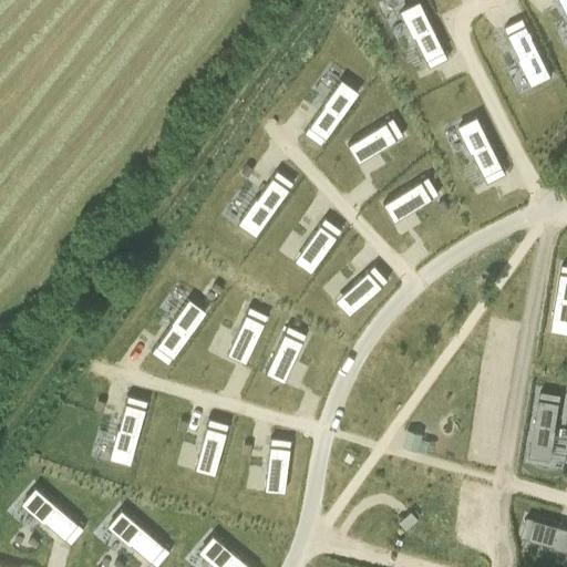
[(418,0),(399,10),(412,37),(413,35),(425,59),(429,66),(446,58),(443,50),(418,0)]
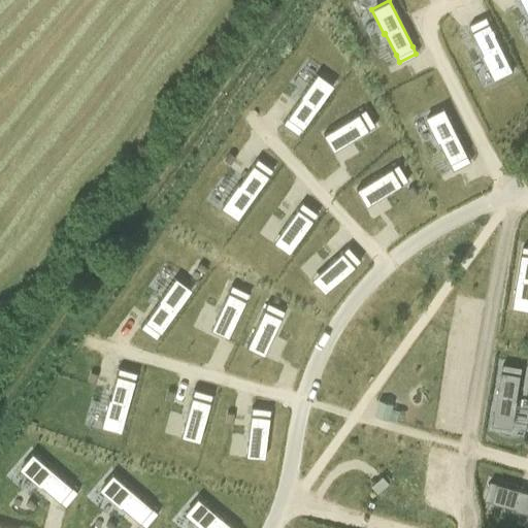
[(487,15),(470,24),(473,31),(485,53),(484,54),(495,77),(514,68),(490,22),(487,15)]
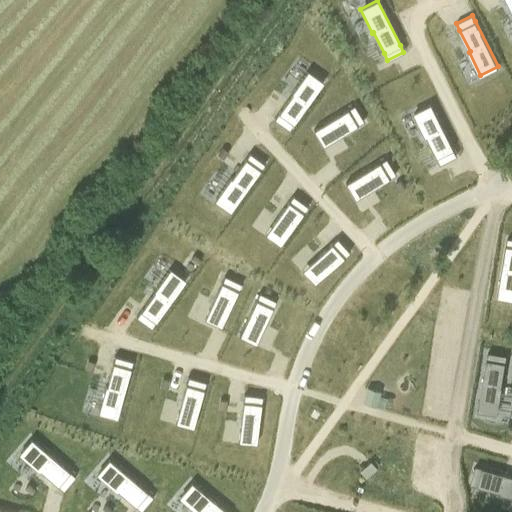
[(279,114),(274,120),(289,131),(293,124),(323,84),(307,72),(291,94),(293,95),(279,114)]
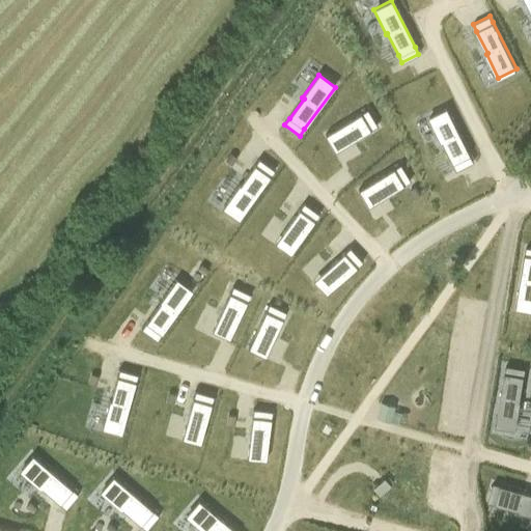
[(446,108),(427,117),(440,142),(441,141),(452,163),(455,170),(472,162),(469,155),(446,108)]
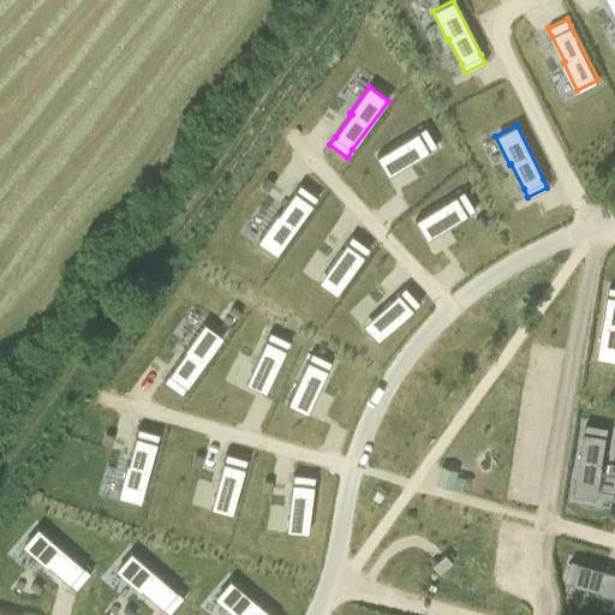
[(417,131),(386,150),(398,169),(429,150),(436,145),(425,126),(417,131)]
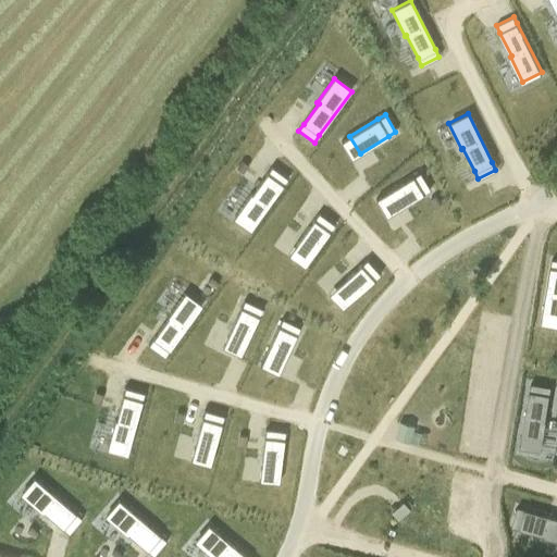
[(250,193),(234,215),(251,229),(283,184),(288,178),(271,166),(267,172),(251,194),(250,193)]
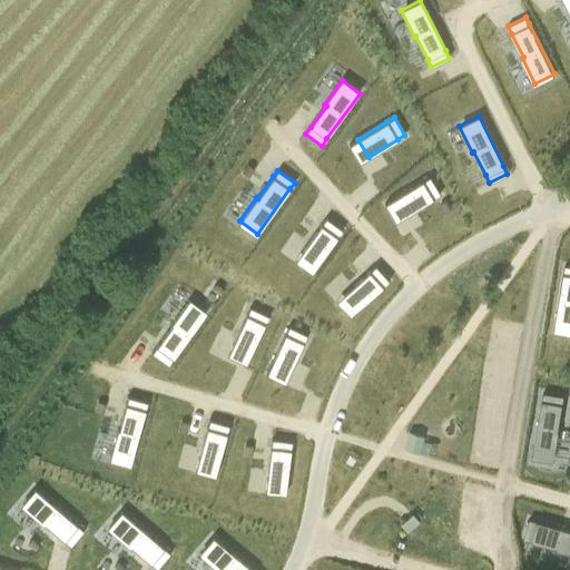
[(422,180),(393,198),(404,215),(433,198),(440,194),(429,176),(422,180)]
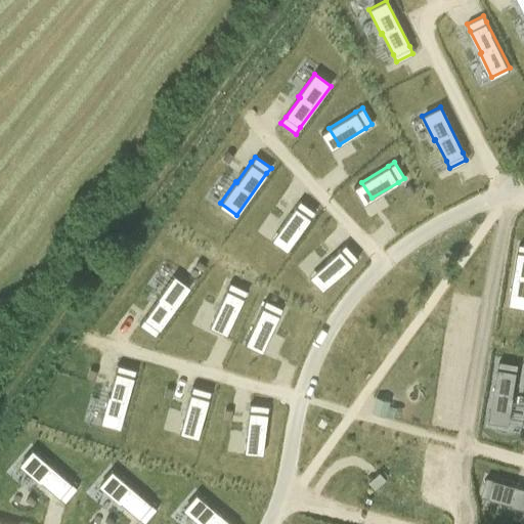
[(295,206),(276,231),(292,243),(310,217),(315,211),(300,200),(295,206)]
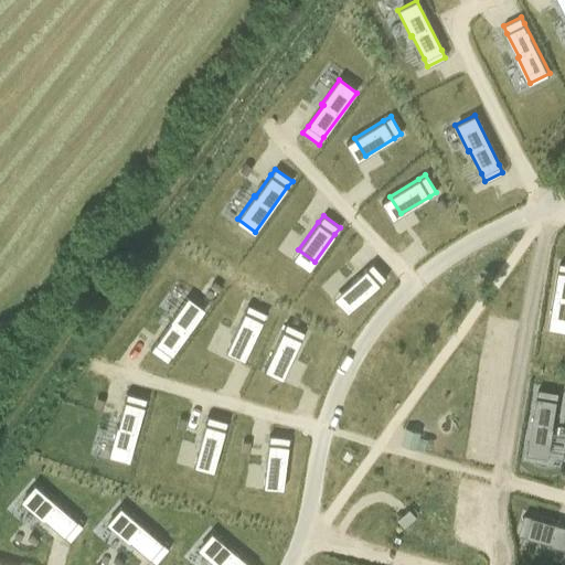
[(366,268),(341,291),(354,307),(380,284),(386,278),(372,263),(366,268)]
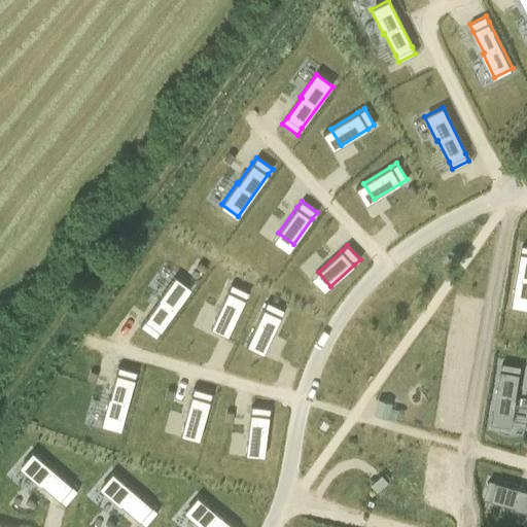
[(521,252),(513,303),(526,305),(526,245),(522,245),(521,252)]
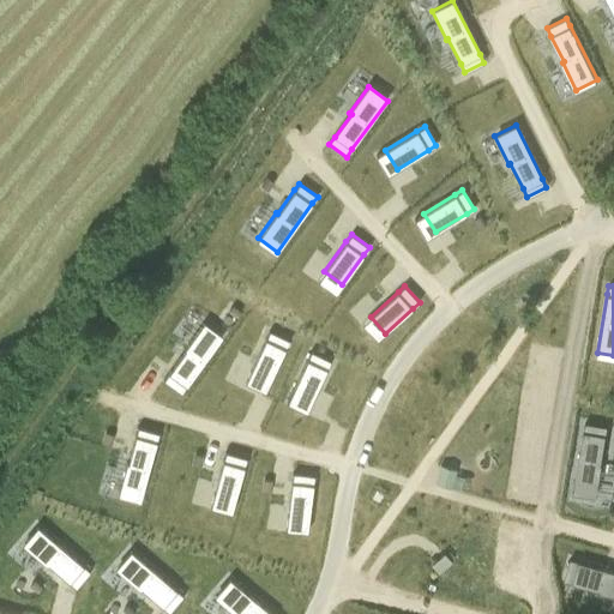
[(168,374),(163,381),(180,393),(185,387),(221,338),(202,325),(182,350),(185,351),(168,374)]
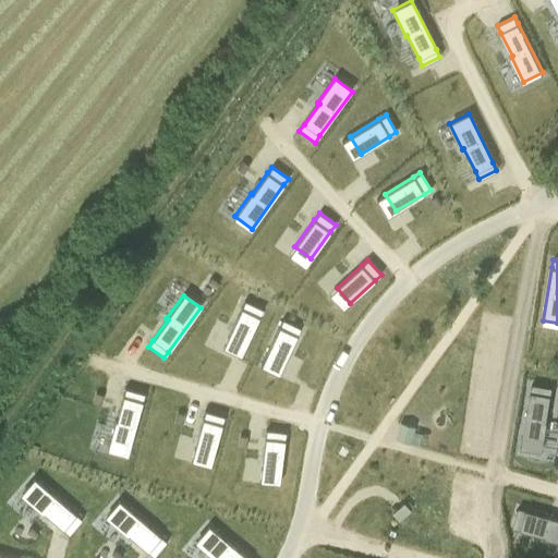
[(241,308),(227,339),(245,347),(259,317),(263,310),(245,301),(241,308)]
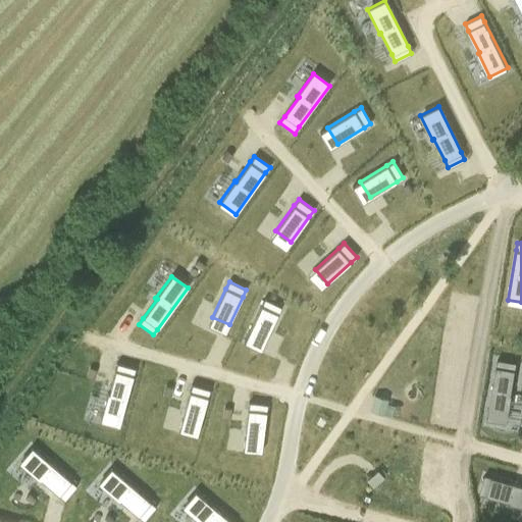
[(261,306),(248,333),(264,342),(278,314),(281,307),(264,299),(261,306)]
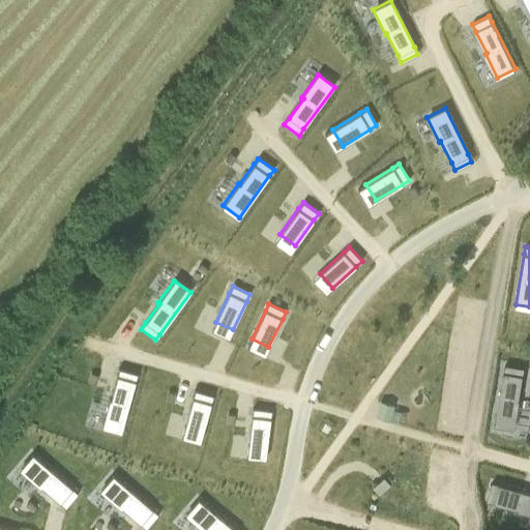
[(504,372),(495,422),(514,427),(520,401),(519,401),(523,375),(524,369),(505,364),(504,372)]
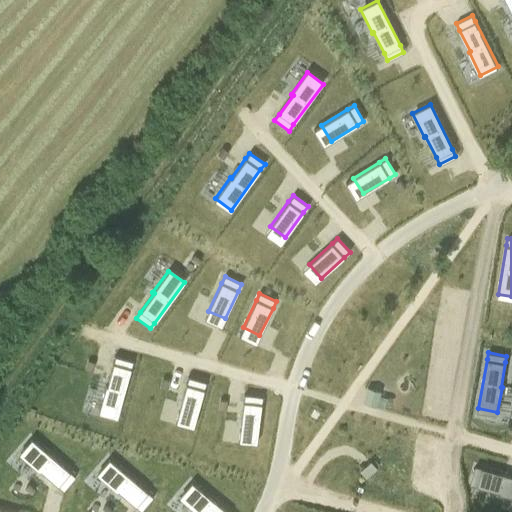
[(105,387),(98,412),(117,417),(130,369),(132,362),(114,357),(113,364),(106,387),(105,387)]
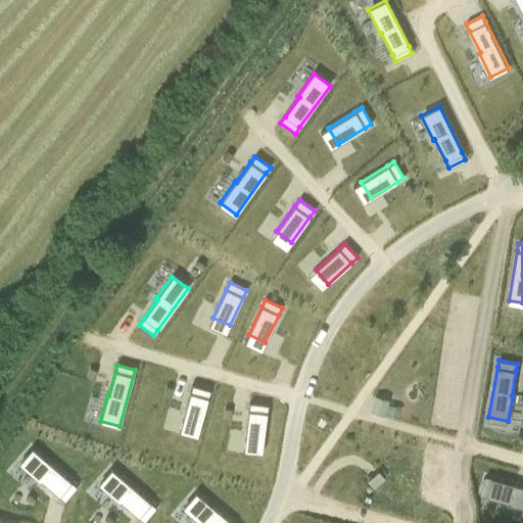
[(190,392),(182,422),(200,427),(208,397),(210,390),(192,385),(190,392)]
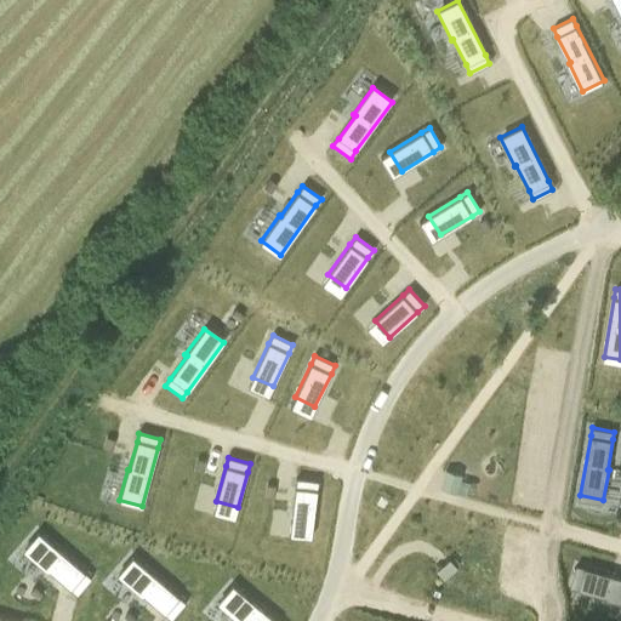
[(295,488),(290,525),(312,528),(317,491),(318,482),(296,479),(295,488)]
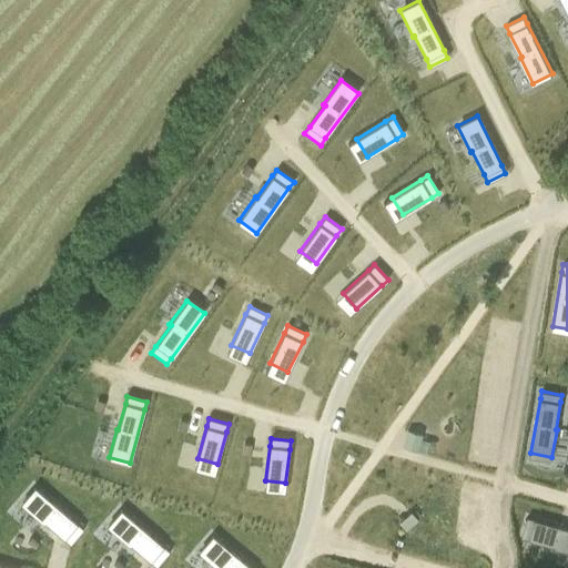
[(33,488),(19,505),(41,524),(42,523),(69,545),(82,530),(33,488)]
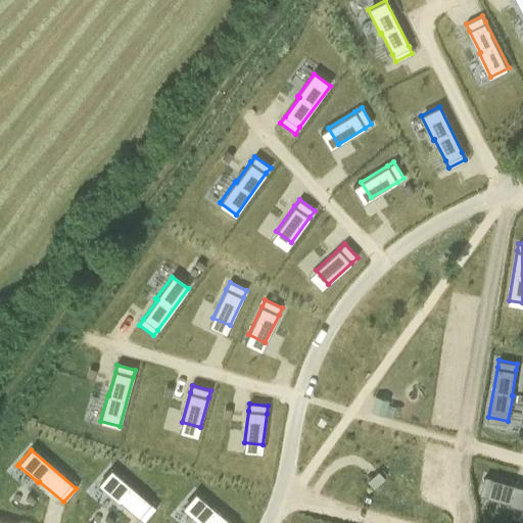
[(110,470),(97,485),(117,503),(119,502),(143,522),(155,509),(110,470)]
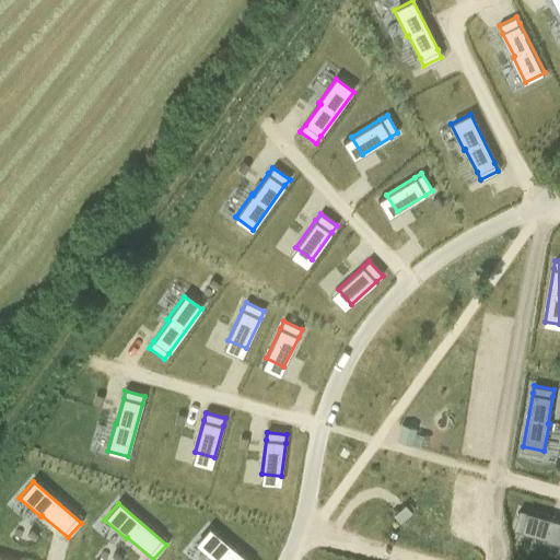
[(520,510),(514,529),(521,532),(547,538),(547,539),(559,543),(559,521),(526,512),(520,510)]
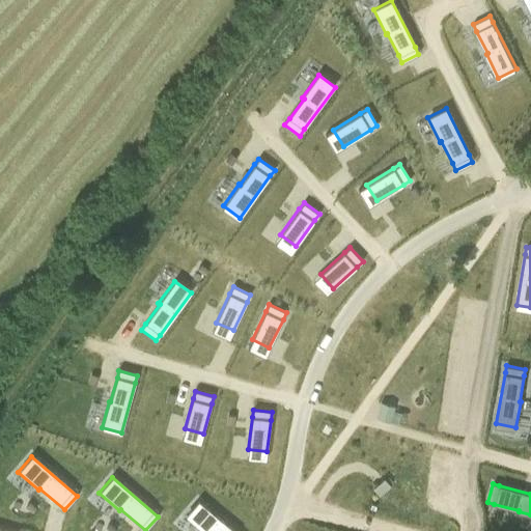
[(232,530),(200,503),(188,519),(201,530),(232,530)]
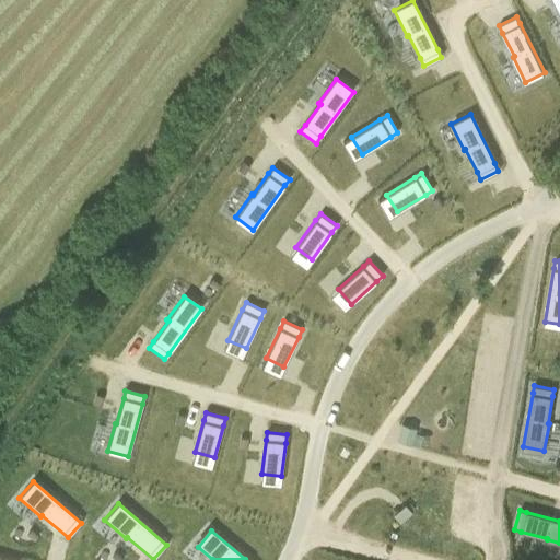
All buildings are outlined.
